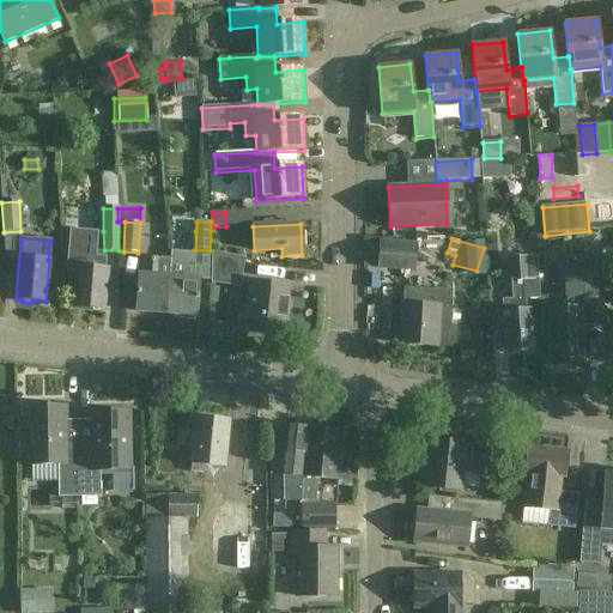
[(381,242),(378,268),(414,271),(416,244),(381,242)]
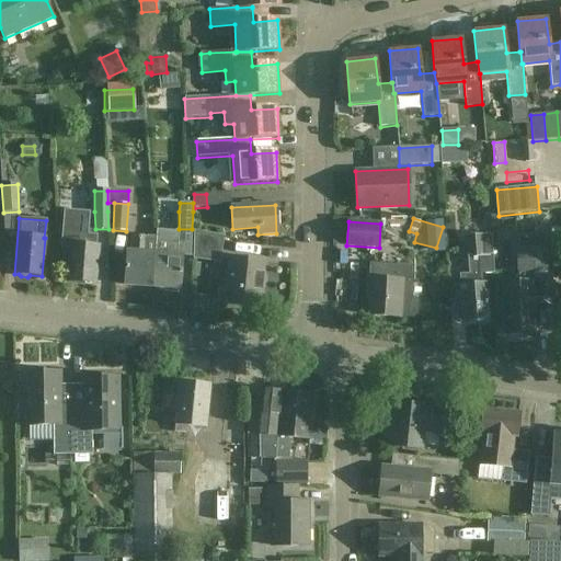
[(176,289),(180,289),(182,256),(176,255),(179,232),(156,230),(155,253),(151,287),(163,288),(163,292),(176,293),(176,289)]
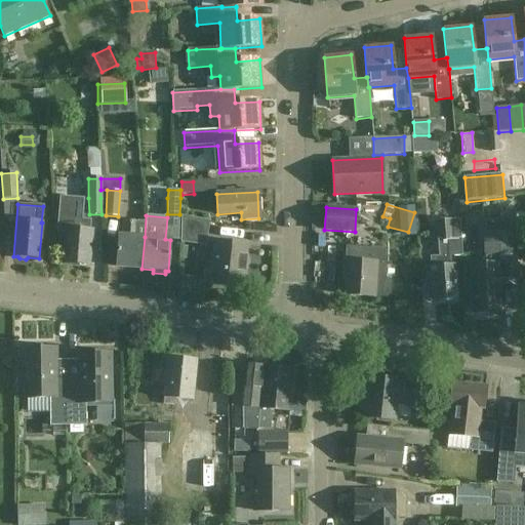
[(209,221),(182,216),(180,243),(206,246),(209,221)]
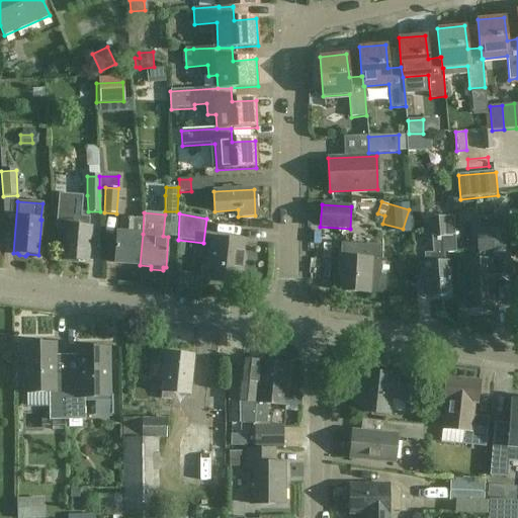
[(68,217),(67,226),(65,226),(63,259),(88,261),(90,228),(87,228),(88,218),(68,217)]
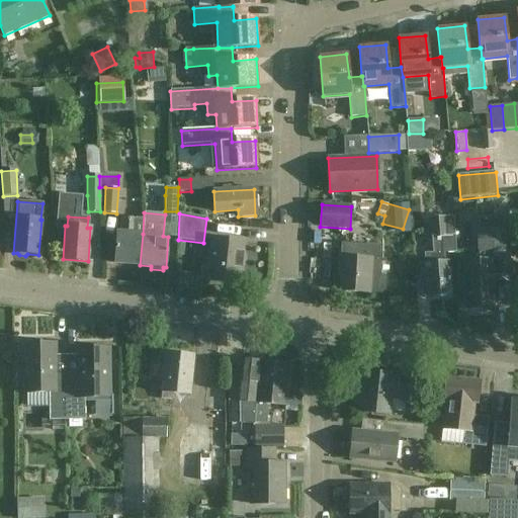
[(454,253),(453,236),(452,217),(430,219),(431,237),(432,253),(424,254),(424,264),(420,264),(421,282),(425,282),(425,296),(435,295),(438,298),(445,297),(447,295),(449,295),(447,254),(454,253)]
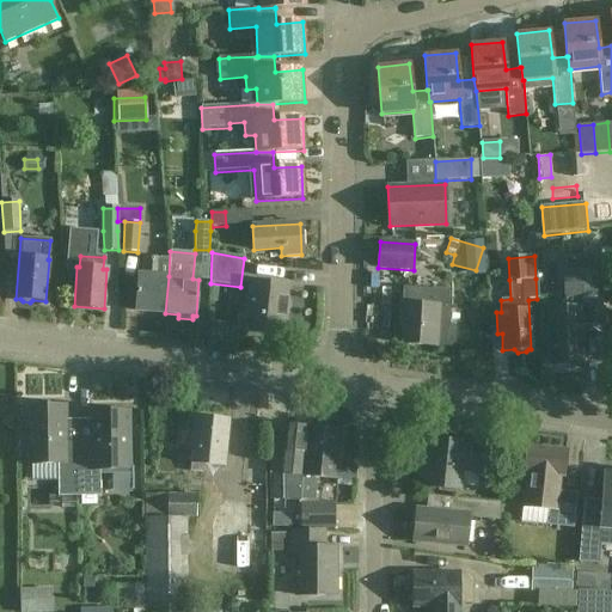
[(552,313),(552,325),(550,325),(552,365),(582,363),(580,326),(595,326),(594,300),(598,300),(597,270),(595,270),(594,256),(564,257),(565,271),(563,271),(564,299),(565,299),(567,313),(552,313)]
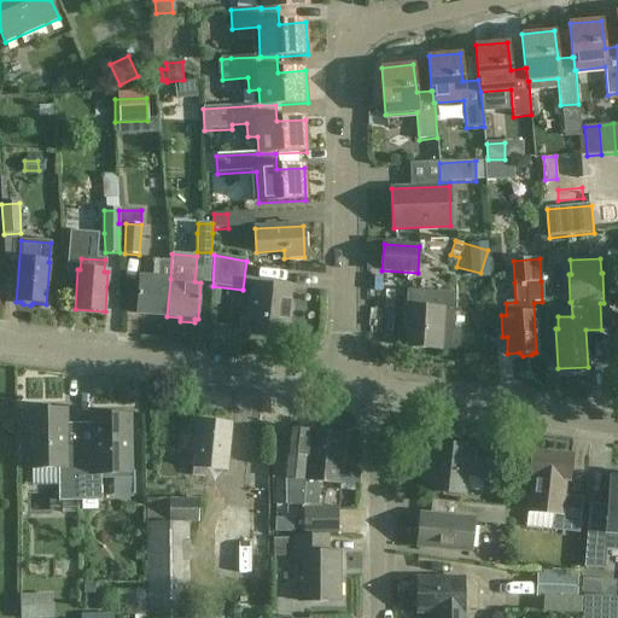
[(161,262),(146,261),(145,277),(140,277),(136,314),(167,316),(170,279),(159,279),(161,262)]
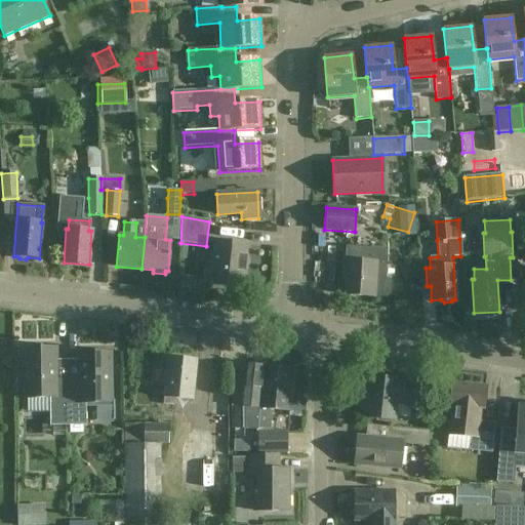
[(269,235),(249,236),(250,248),(270,247),(269,235)]
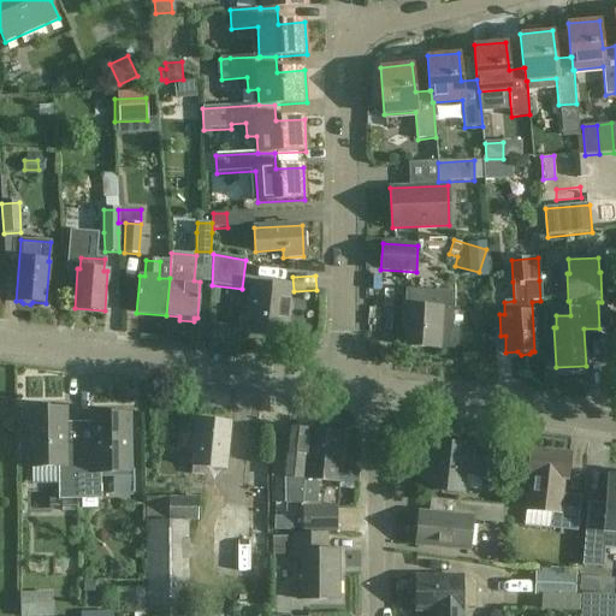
[(247,335),(283,339),(289,288),(253,284),(252,297),(248,297),(246,314),(249,315),(247,335)]
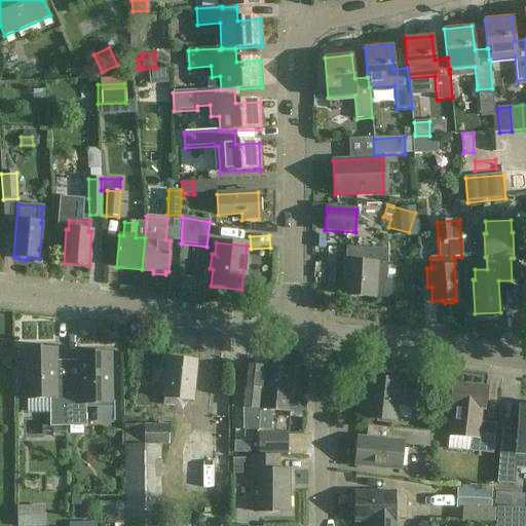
[(182,248),(182,260),(191,260),(192,276),(203,276),(201,247),(182,248)]
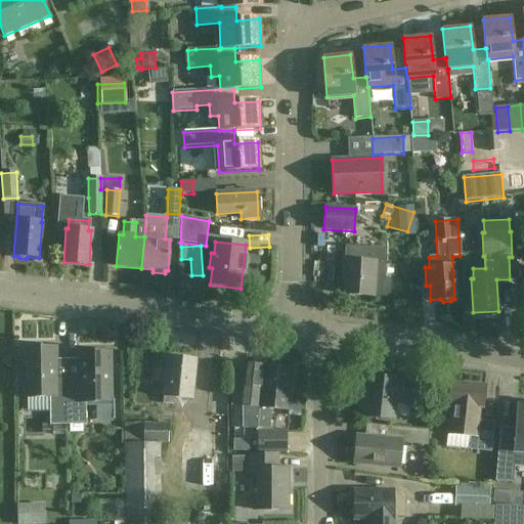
[(343,259),(342,279),(345,279),(344,295),(374,297),(375,296),(386,296),(389,293),(390,282),(387,279),(384,278),(386,250),(346,247),(345,259),(343,259)]
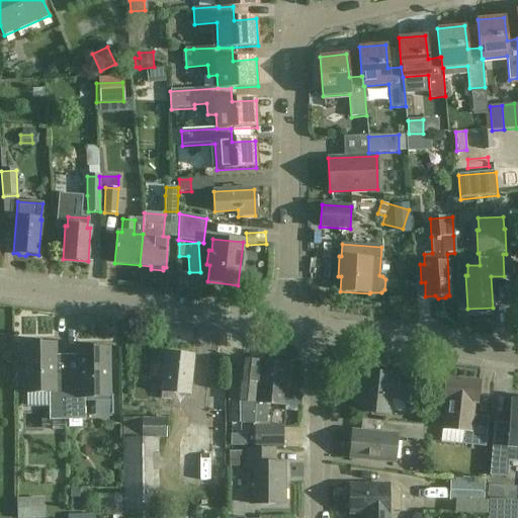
[(23,344),(24,393),(49,393),(49,420),(67,420),(66,375),(56,375),(55,343),(23,344)]
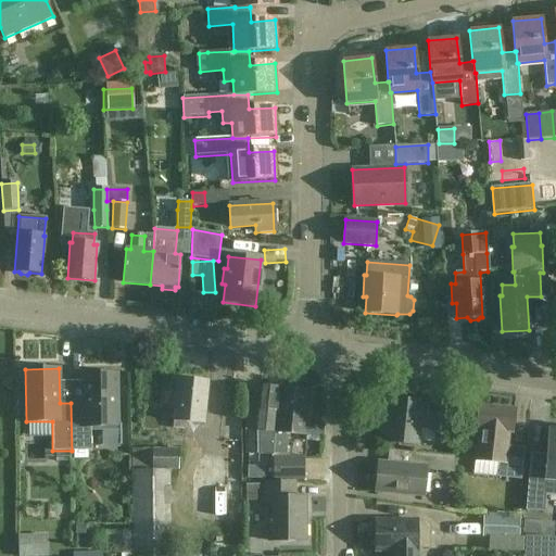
[(91,451),(91,427),(117,427),(116,374),(83,374),(84,403),(71,403),(72,451),(91,451)]
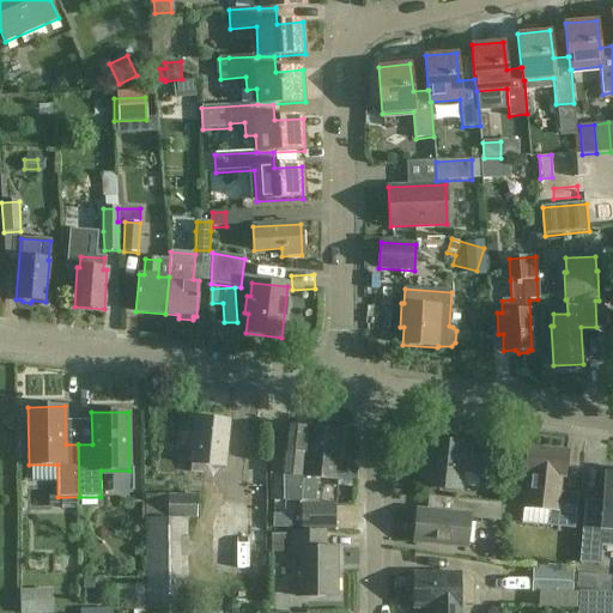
[(192,450),(190,463),(190,472),(202,473),(204,465),(225,467),(229,420),(195,417),(194,431),(186,431),(184,450),(192,450)]
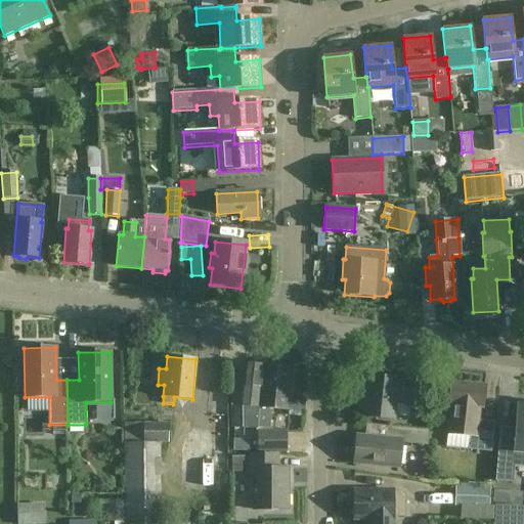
[(257,425),(258,407),(270,408),(274,366),(244,363),(242,387),(244,387),(242,406),(243,429),(256,430),(257,425)]
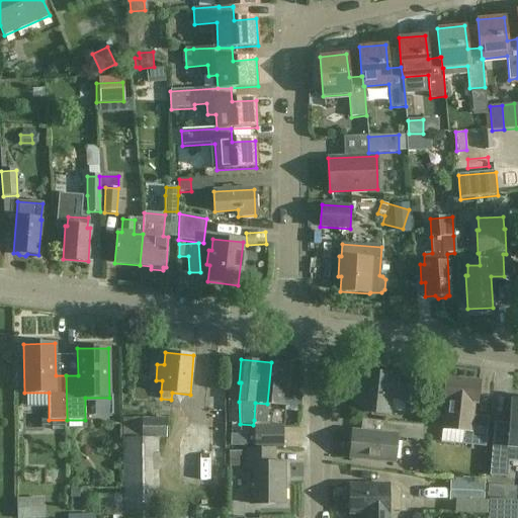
[(289,364),(271,362),(267,404),(285,406),(289,364)]
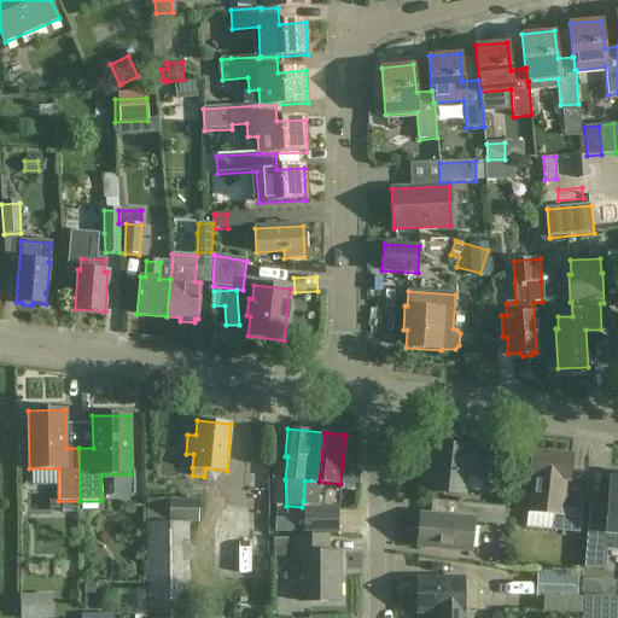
[(431,485),(430,491),(465,495),(466,474),(483,477),(483,473),(493,473),(495,450),(485,449),(485,448),(435,443),(432,470),(421,468),(420,484),(431,485)]
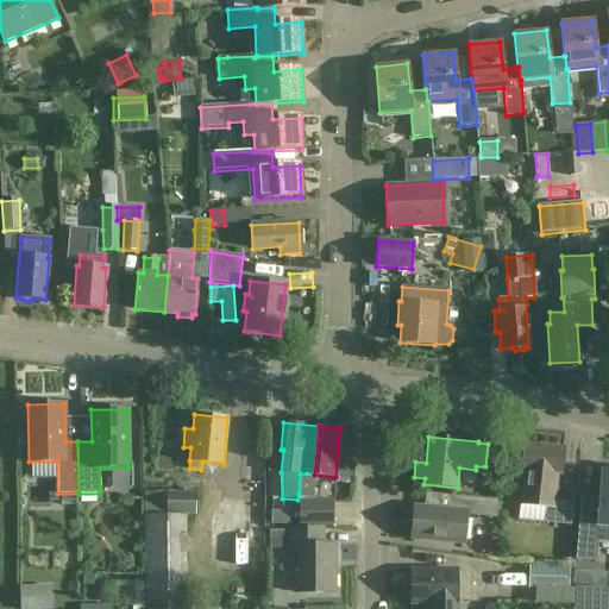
[(556,489),(558,473),(560,473),(563,449),(525,445),(521,470),(525,471),(521,504),(546,507),(545,523),(571,526),(575,490),(556,489)]
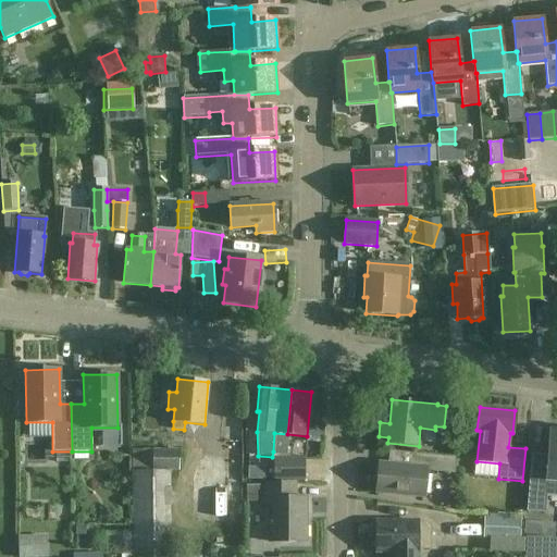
[(195,452),(195,481),(215,481),(215,485),(242,485),(242,410),(221,411),(221,452),(195,452)]
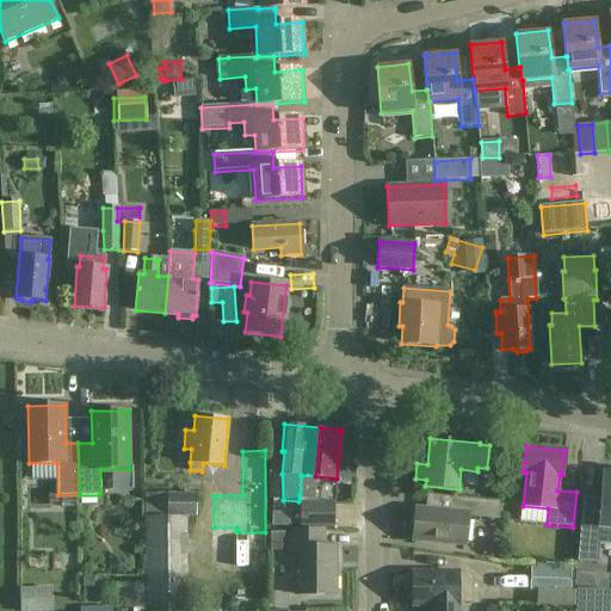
[(355,487),(357,469),(341,467),(339,485),(355,487)]
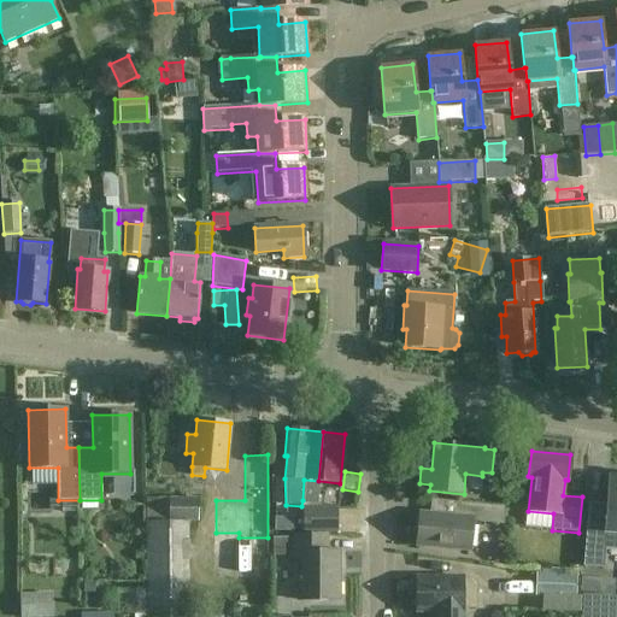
[(583,568),(605,570),(606,551),(616,551),(616,476),(610,476),(607,505),(588,504),(583,568)]
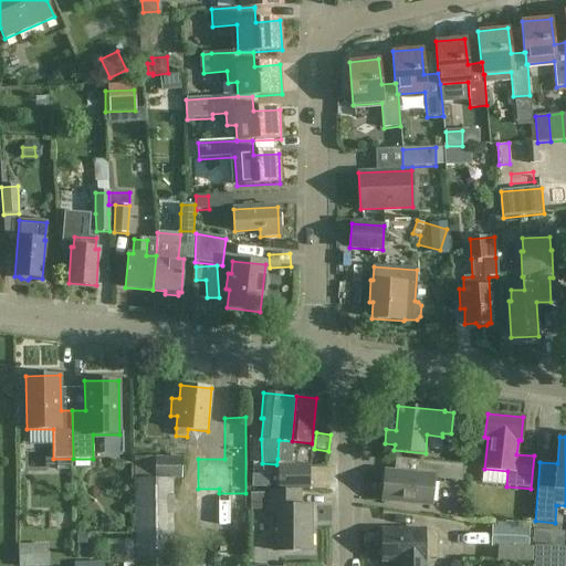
[(278,452),(292,454),(293,443),(279,442),(278,452)]
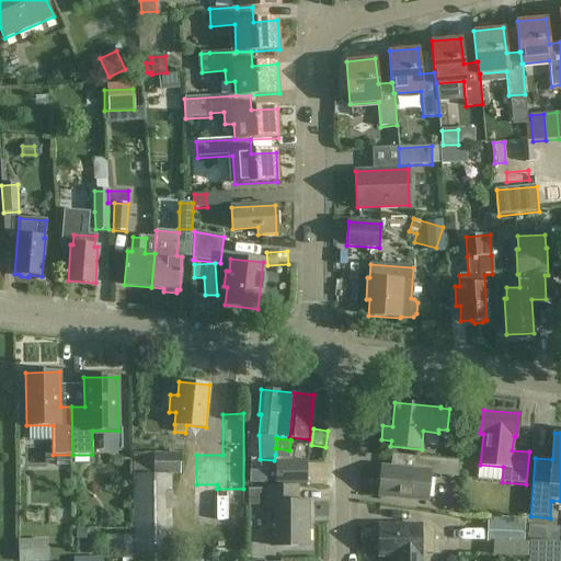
[(134,560),(170,560),(169,473),(180,473),(180,454),(134,454),(134,560)]
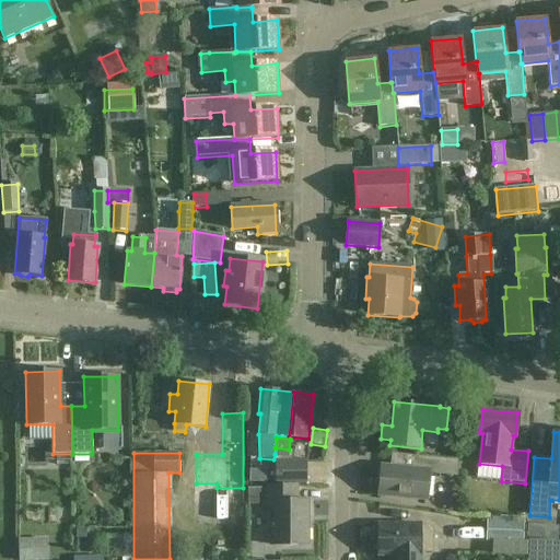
[(429,474),(452,476),(452,477),(457,477),(458,461),(413,456),(411,471),(383,468),(383,466),(382,466),(378,496),(380,496),(380,493),(426,498),(426,500),(427,500),(429,474)]
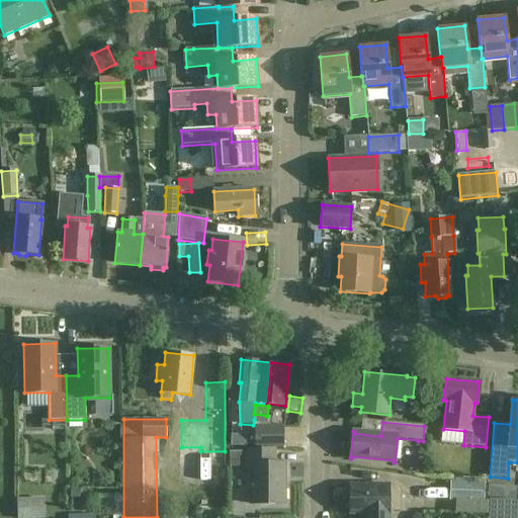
[(256,426),(256,446),(284,446),(284,426),(256,426)]
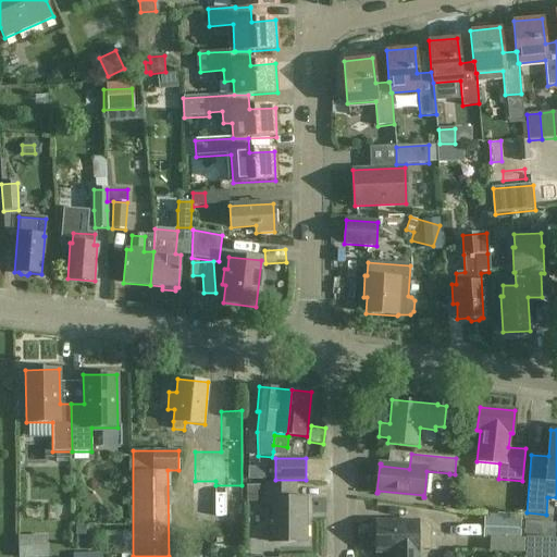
[(261,505),(273,505),(273,543),(307,543),(306,498),(295,498),(295,483),(261,484),(261,486),(247,486),(247,503),(261,503),(261,505)]
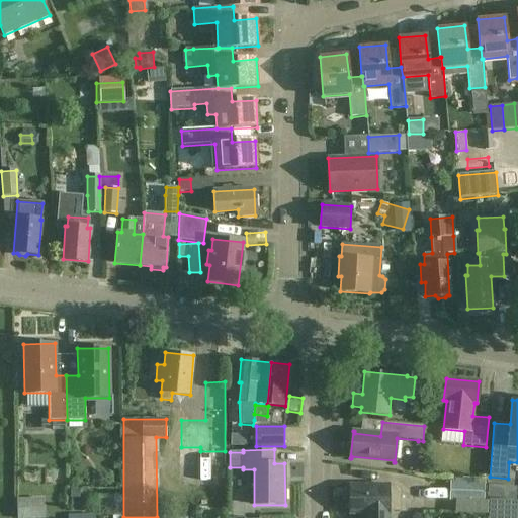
[(485,483),(450,481),(449,501),(455,501),(455,513),(487,515),(488,501),(485,501),(485,483)]
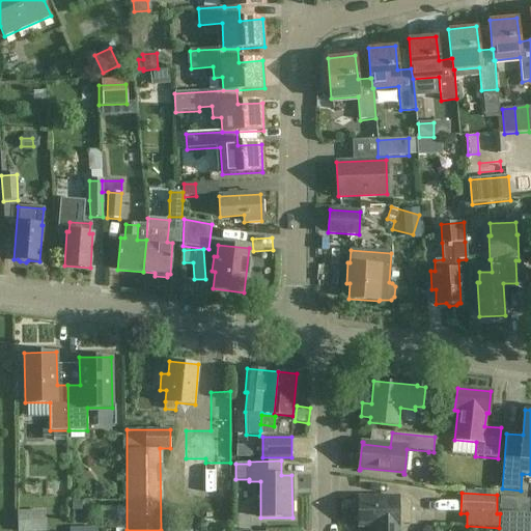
[(397,530),(398,498),(360,498),(360,527),(376,527),(376,530),(397,530)]
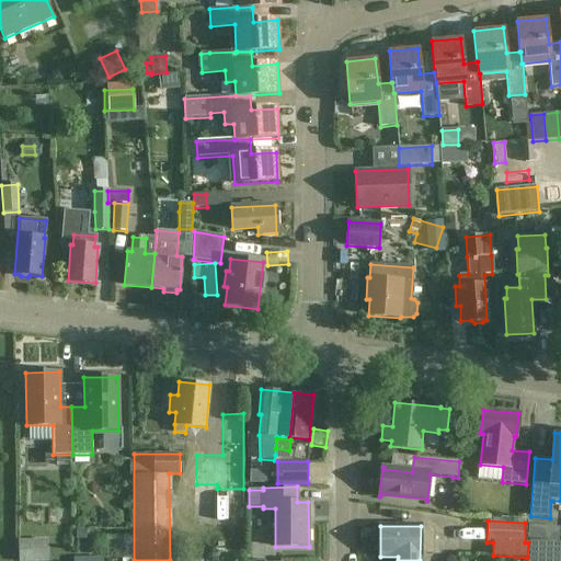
[(114,536),(115,560),(133,559),(132,535),(114,536)]
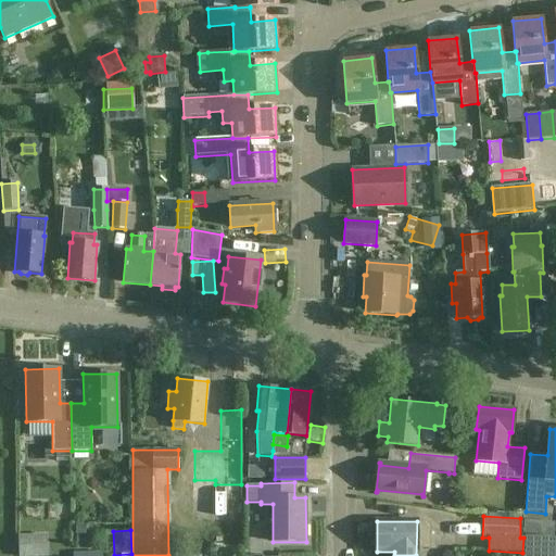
[(48,534),(19,535),(19,555),(34,555),(48,555),(48,534)]
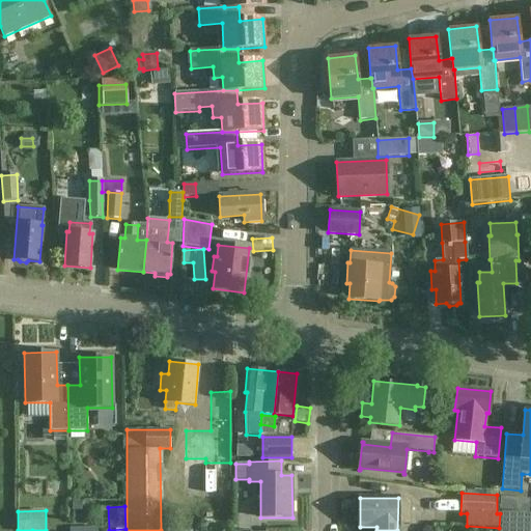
[(530,530),(530,512),(502,512),(501,530),(530,530)]
